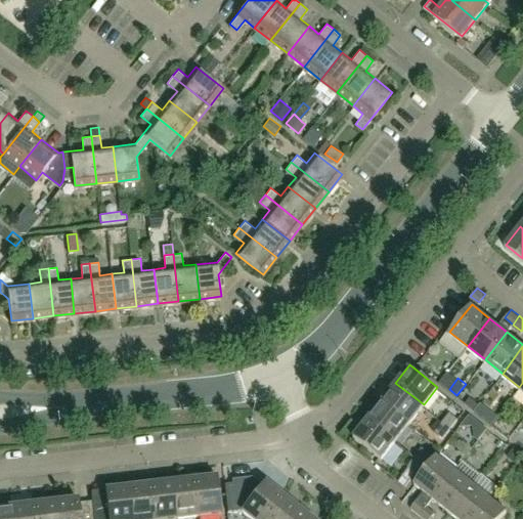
[(424,404),(395,383),(382,400),(409,422),(424,404)]
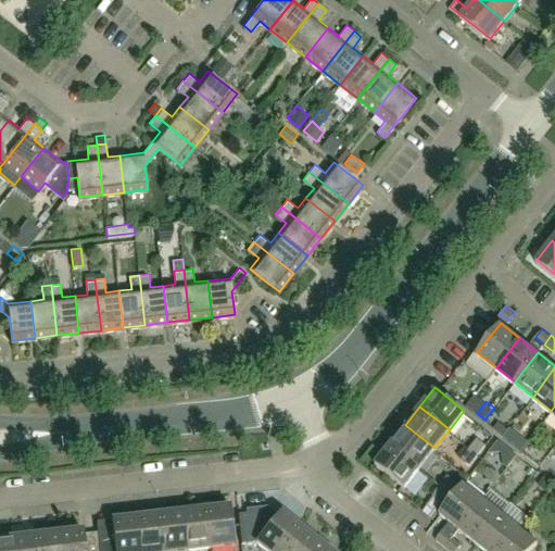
[(434,448),(405,425),(391,443),(420,466),(434,448)]
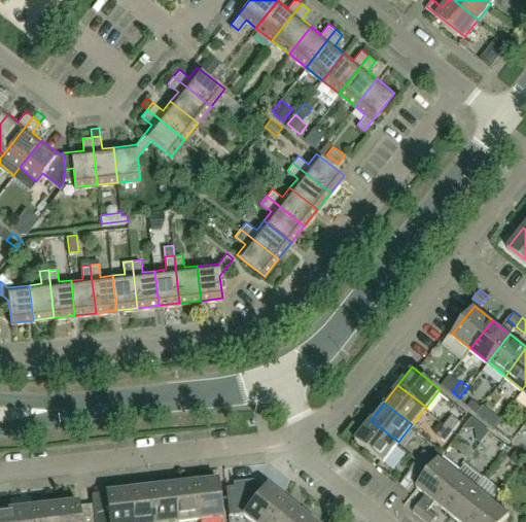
[(494,425),(500,417),(484,405),(478,413),(494,425)]
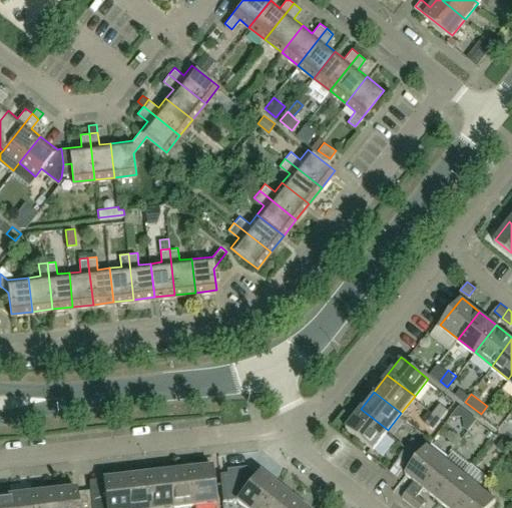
[(441,418),(448,408),(441,403),(434,412),(441,418)]
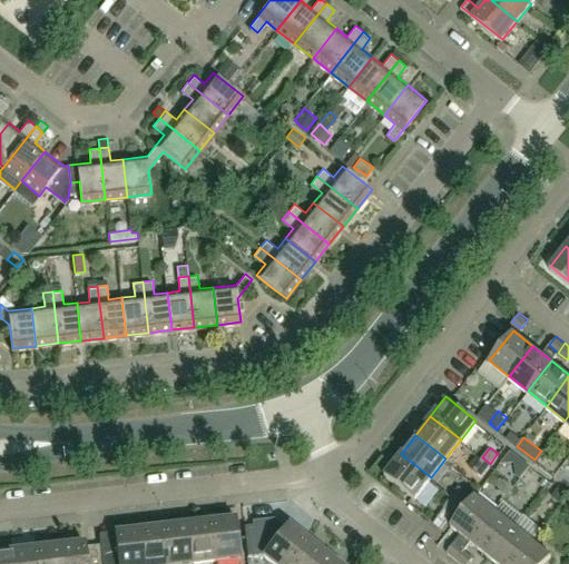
[(511,448),(501,461),(516,459),(519,455),(511,448)]
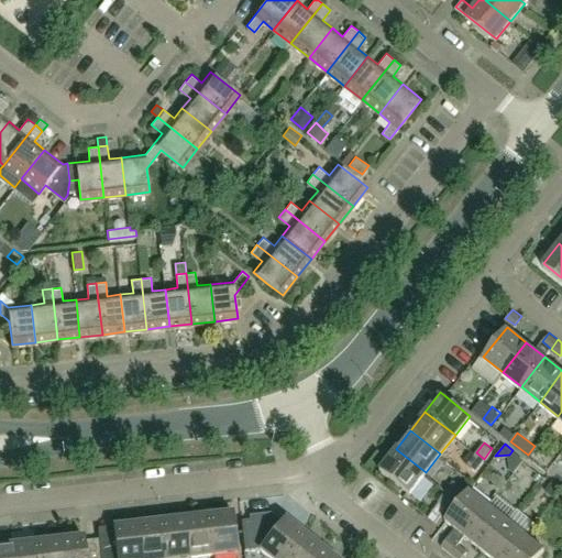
[(426,472),(396,449),(381,468),(410,492),(426,472)]
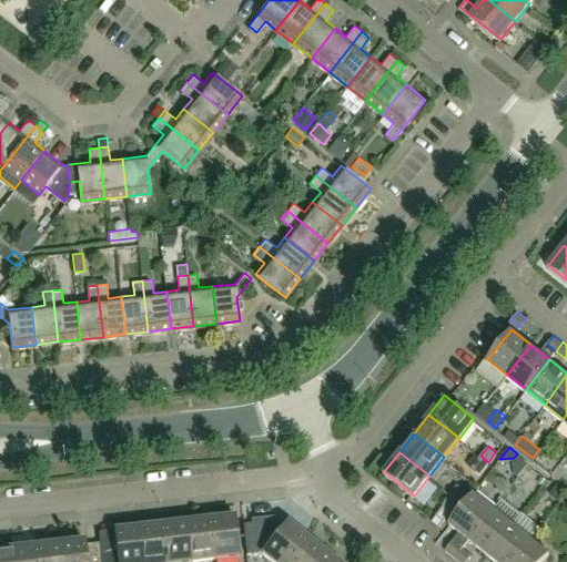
[(481,472),(488,462),(481,456),(473,466),(481,472)]
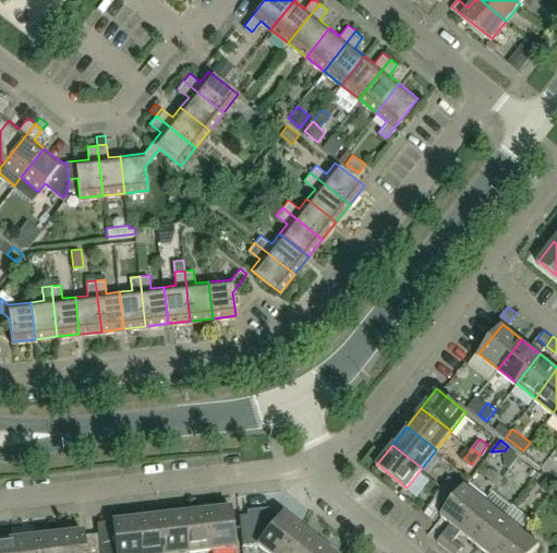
[(556,480),(548,473),(543,481),(543,488),(551,493),(556,484),(556,480)]
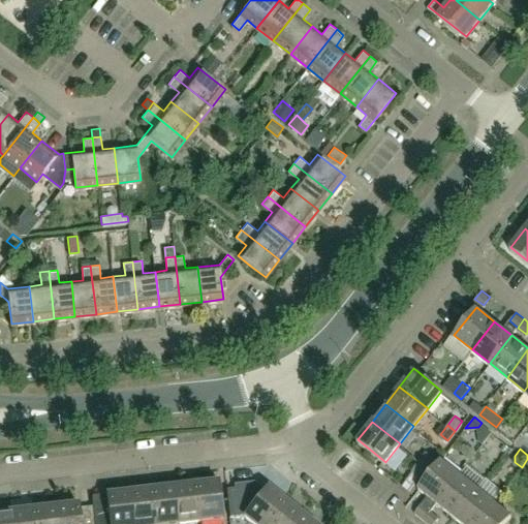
[(427,465),(435,456),(427,450),(420,459),(427,465)]
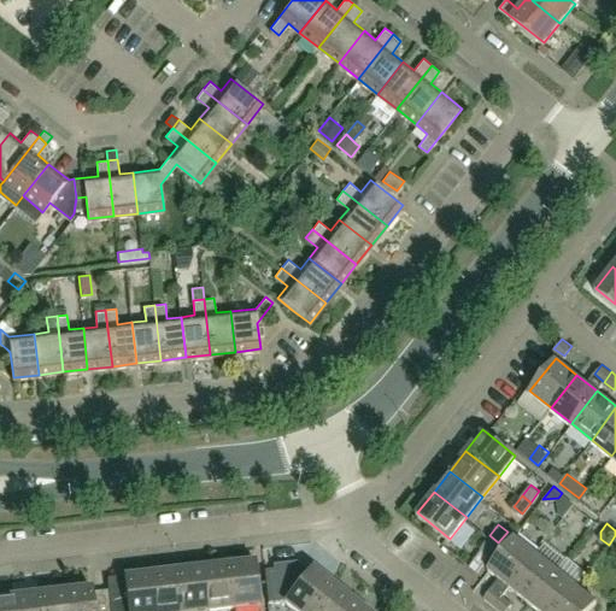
[(490,553),(498,542),(490,535),(481,547),(490,553)]
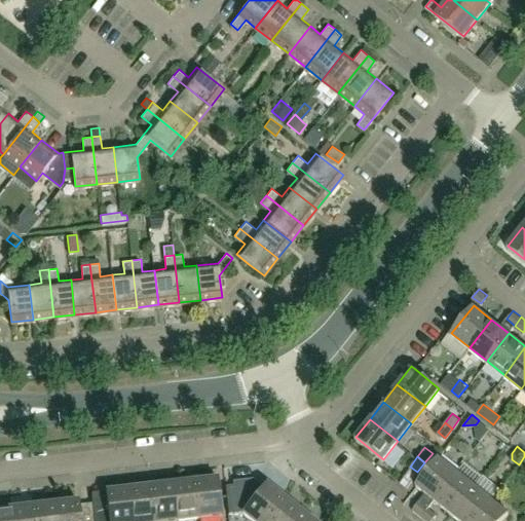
[(421,514),(428,506),(435,498),(456,471),(439,456),(416,484),(425,491),(413,508),(421,514)]
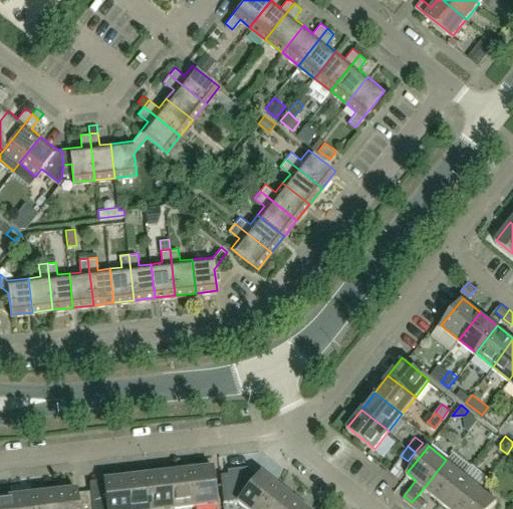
[(489,465),(501,453),(494,446),(482,458),(489,465)]
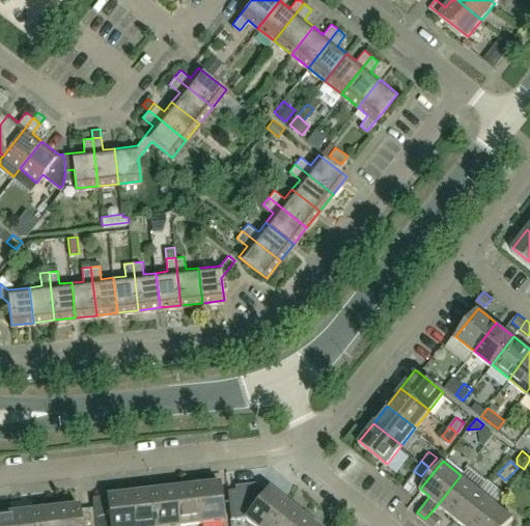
[(439,503),(456,517),(478,489),(485,479),(468,466),(461,475),(439,503)]
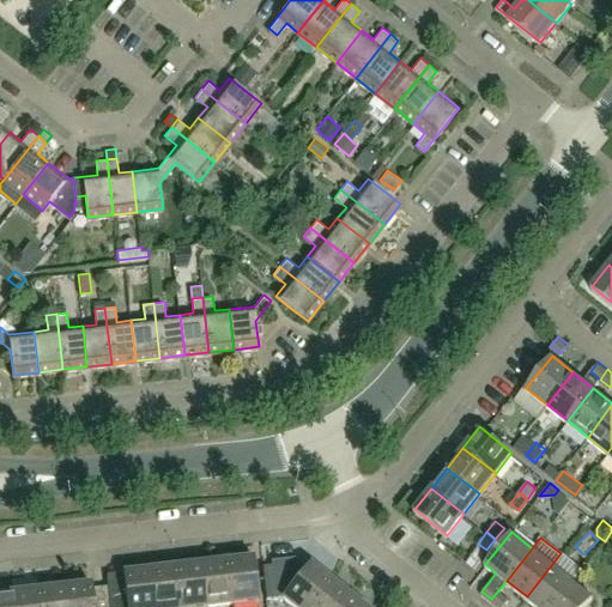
[(552,564),(527,596),(539,606),(551,606),(573,581),(583,568),(563,551),(561,553),(552,564)]
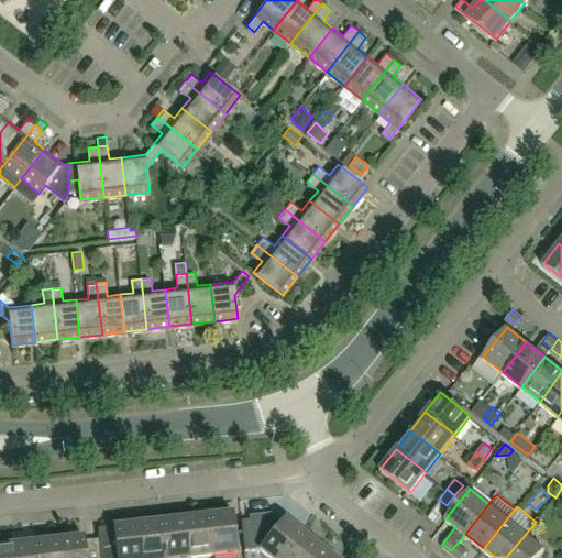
[(238,549),(232,510),(208,513),(212,553),(238,549)]
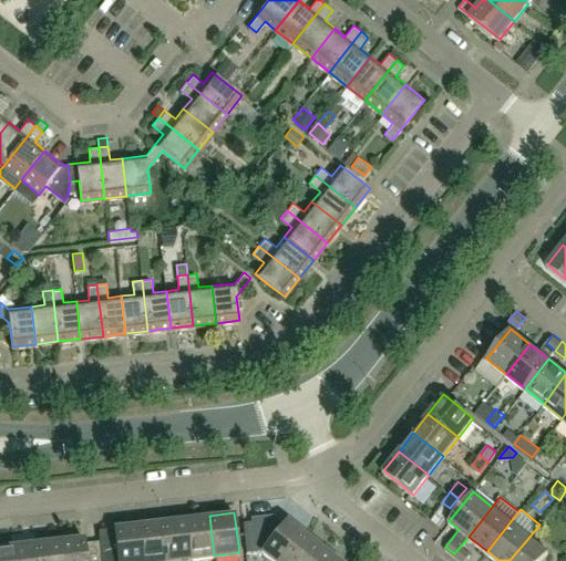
[(275,560),(283,560),(306,533),(286,518),(283,521),(273,513),(251,516),(253,531),(267,542),(260,549),(275,560)]
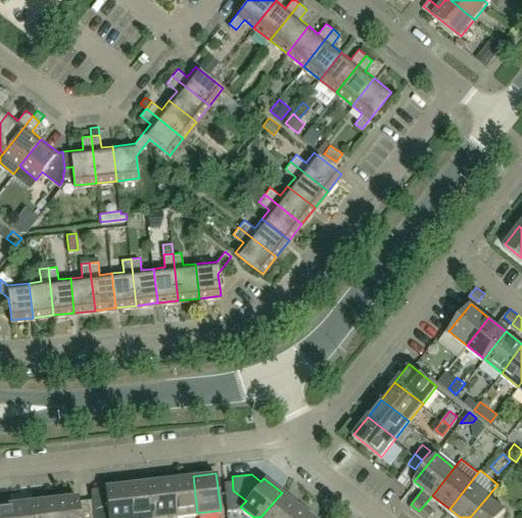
[(197,513),(193,476),(172,478),(176,515),(197,513)]
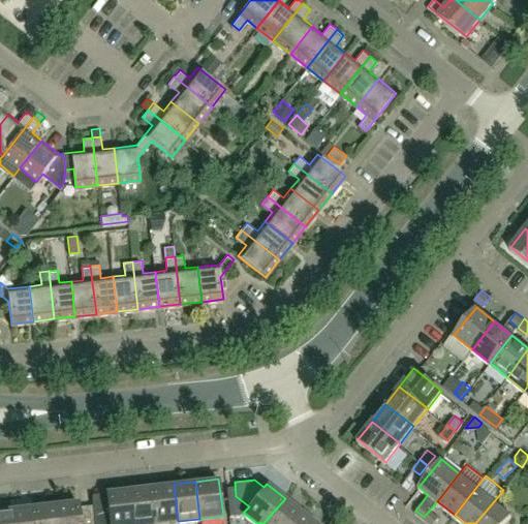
[(178,521),(174,484),(151,487),(155,523),(178,521)]
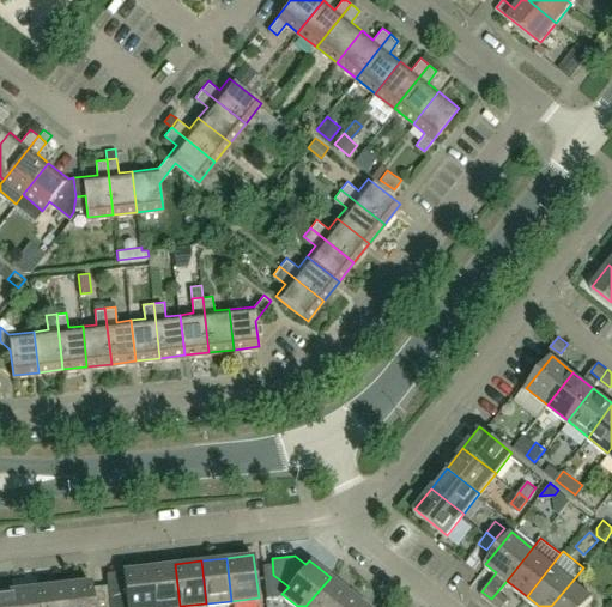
[(179,606),(180,606),(175,564),(150,566),(153,606),(179,606)]
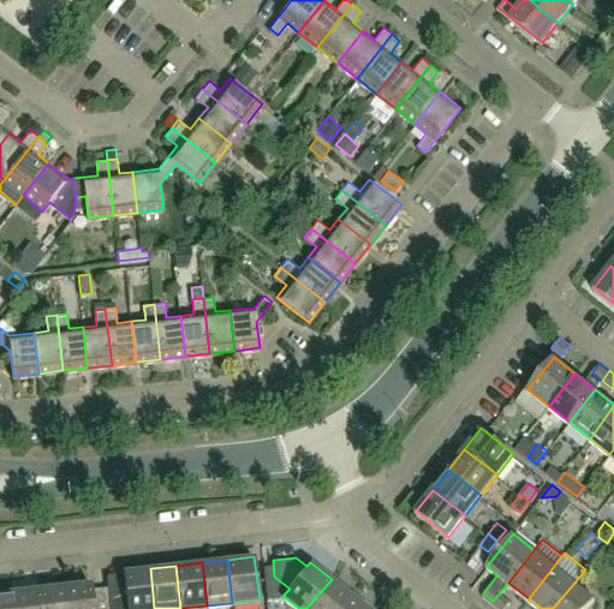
[(154,608),(150,568),(124,572),(127,608),(154,608)]
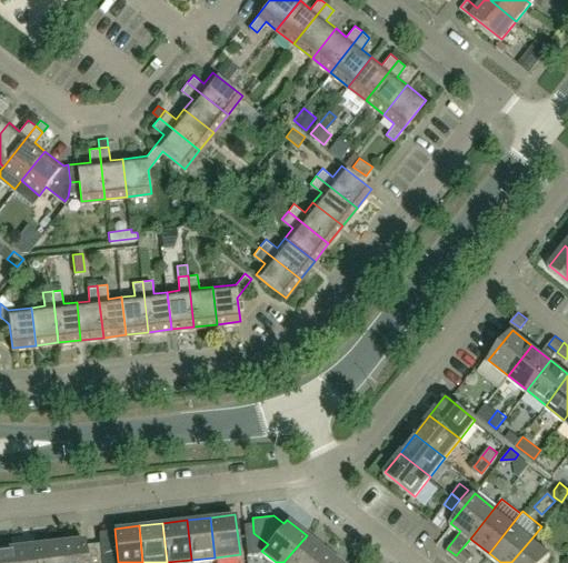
[(315,562),(325,550),(307,535),(284,562),(315,562)]
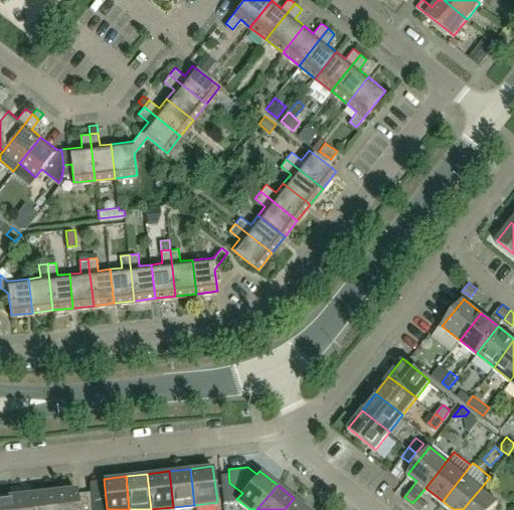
[(93,509),(91,490),(77,492),(76,488),(54,491),(56,509),(93,509)]
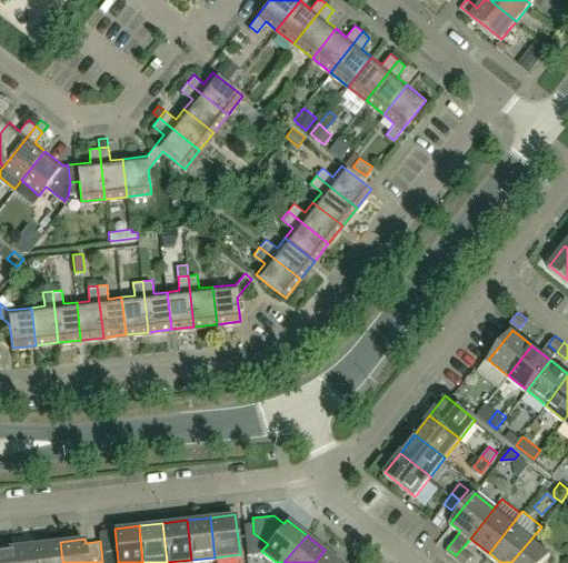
[(548,562),(548,561),(547,559),(551,553),(531,539),(511,562),(548,562)]
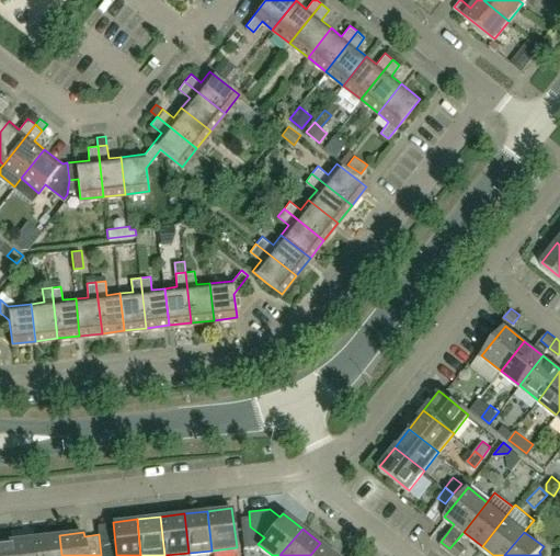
[(61,555),(59,535),(36,537),(37,555),(61,555)]
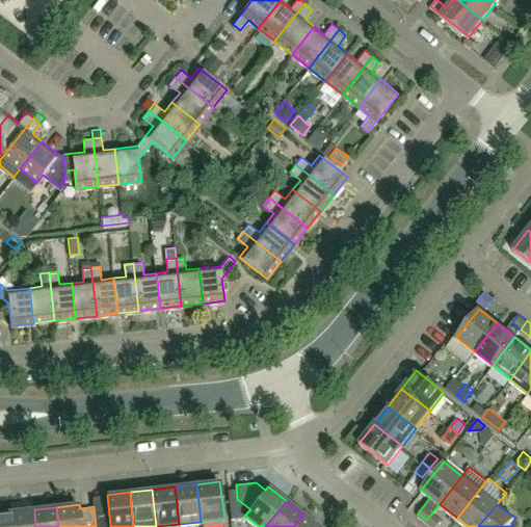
[(35,526),(34,509),(11,512),(12,526),(35,526)]
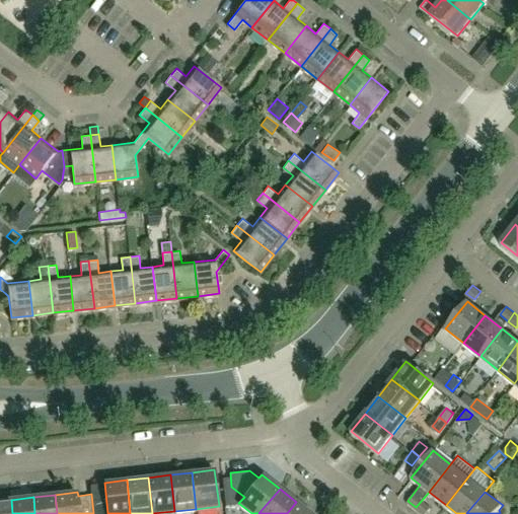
[(424,513),(425,513),(431,506),(423,499),(416,507),(424,513)]
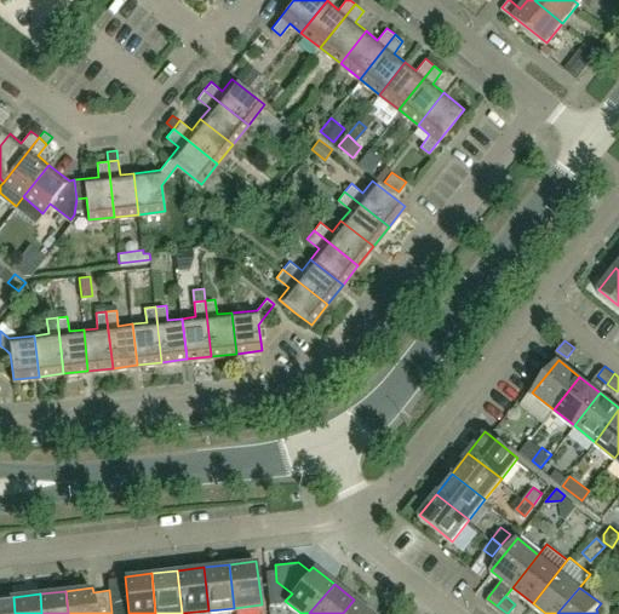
[(0,613),(15,613),(13,597),(0,597),(0,613)]
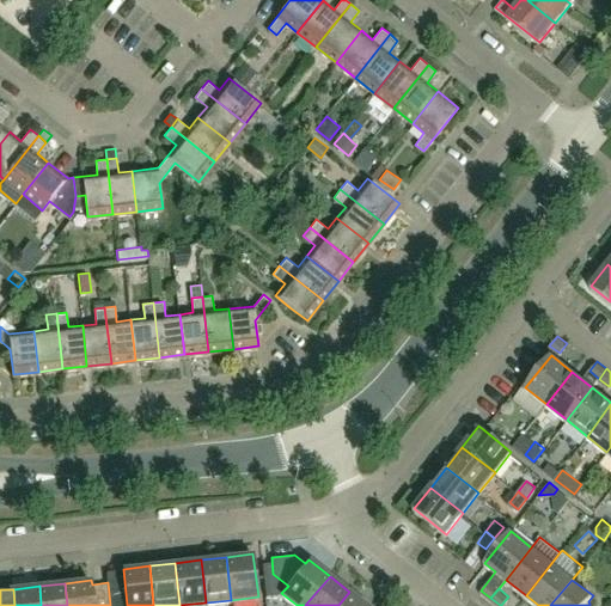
[(367,605),(349,592),(338,605),(367,605)]
